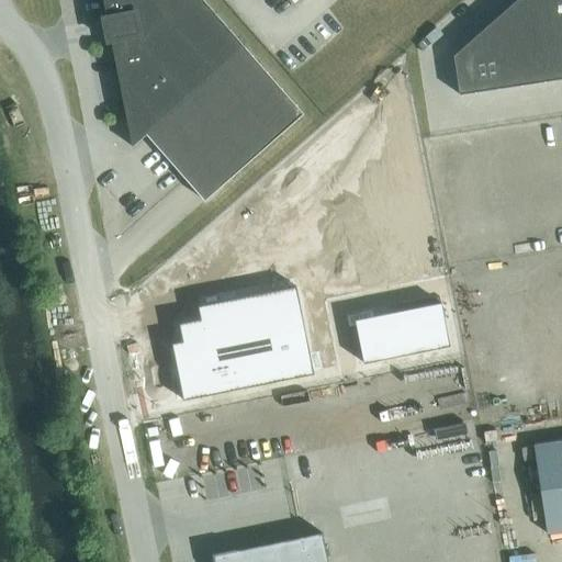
[(304,114),(203,0),(103,0),(108,17),(103,18),(108,42),(116,41),(120,58),(119,59),(130,119),(133,119),(134,117),(206,200),(304,114)]
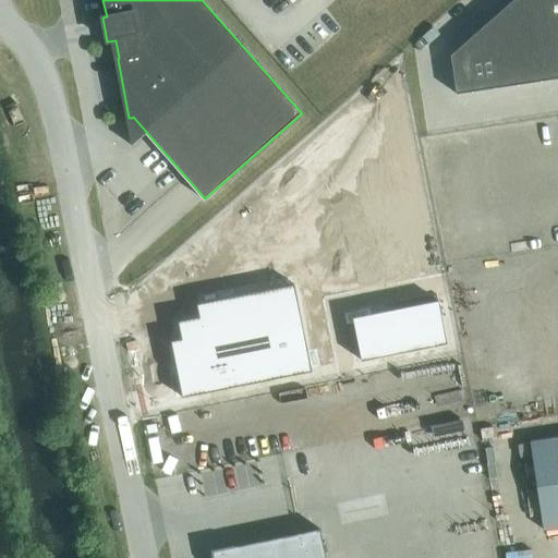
[(557,0),(513,0),(451,56),(457,94),(557,79),(557,0)]
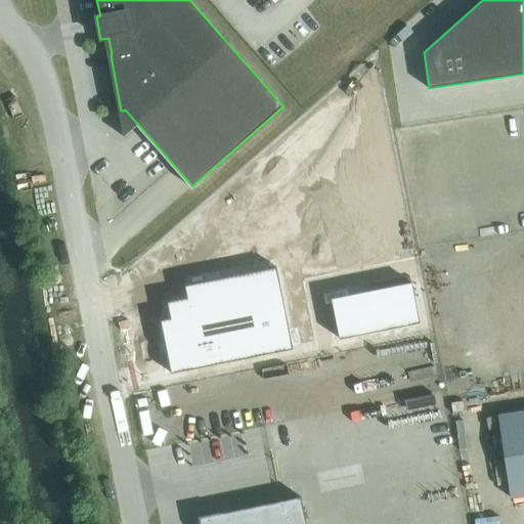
[(171,318),(161,320),(171,373),(293,349),(276,267),(185,286),(187,298),(168,302),(171,318)]
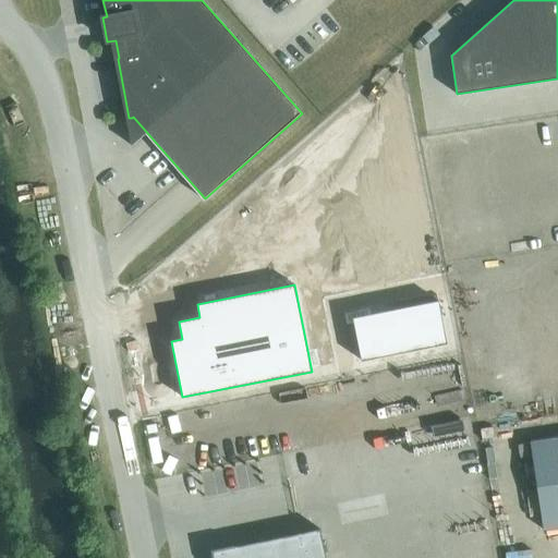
[(438,301),(353,318),(362,361),(447,343),(438,301)]
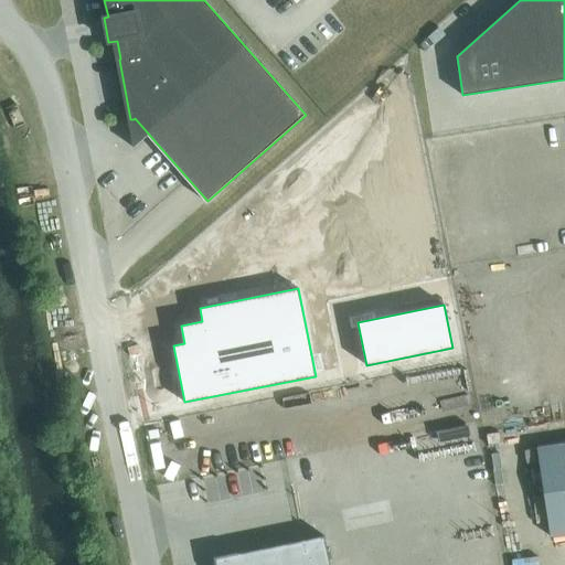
[(564,533),(564,443),(536,448),(550,536),(564,533)]
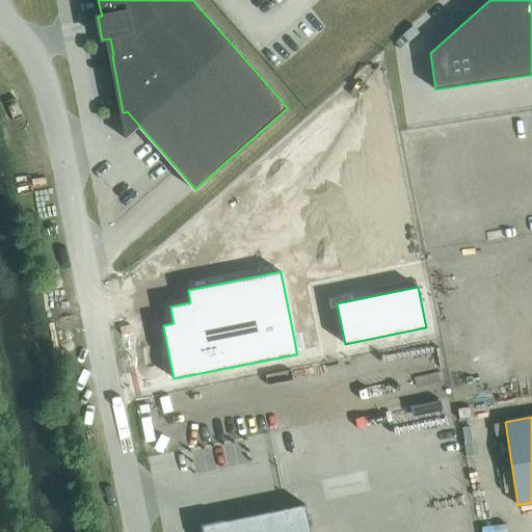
[(203,525),(204,531),(311,531),(306,504),(203,525)]
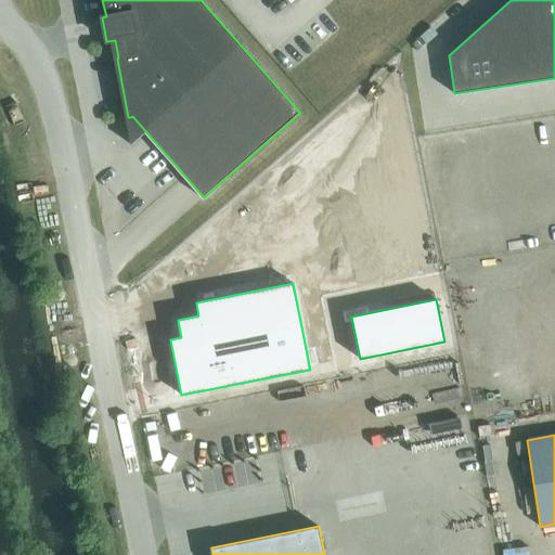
All buildings are outlined.
